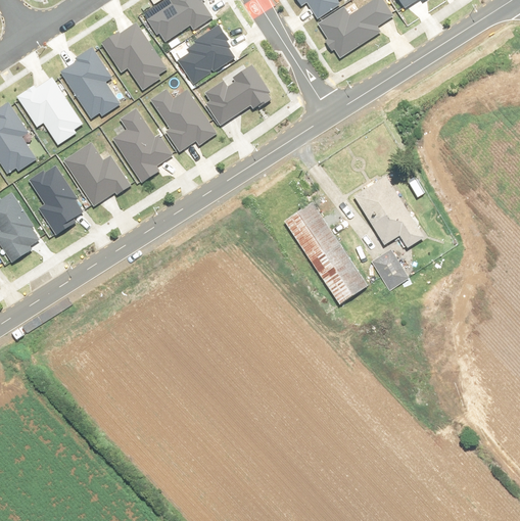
[(171,0),(173,3),(147,20),(162,43),(190,26),(193,30),(211,18),(200,0),(171,0)]
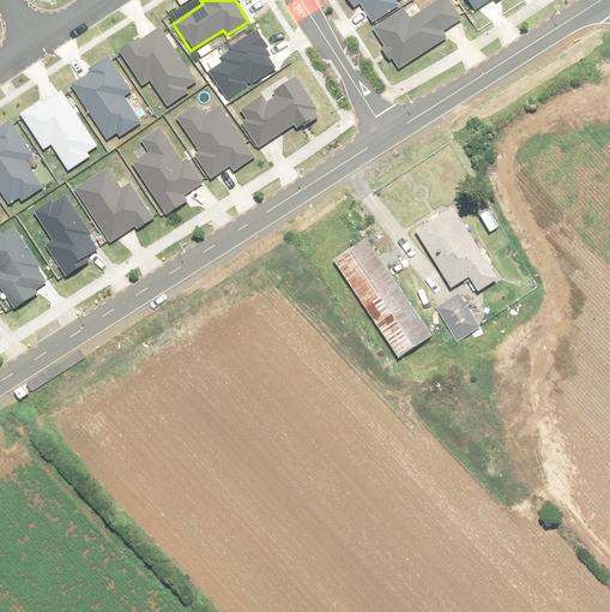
[(349,0),(355,9),(360,5),(372,23),(398,5),(396,1),(397,0),(349,0)]
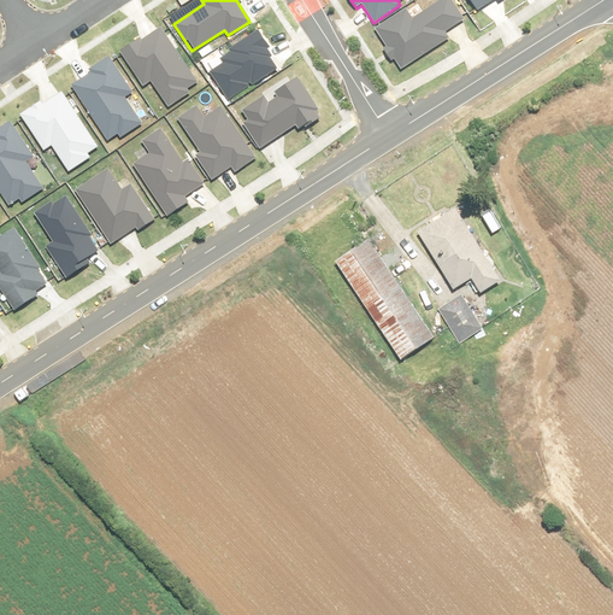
[(464,22),(449,0),(440,0),(412,17),(406,7),(373,28),(399,69),(447,40),(443,34),(464,22)]
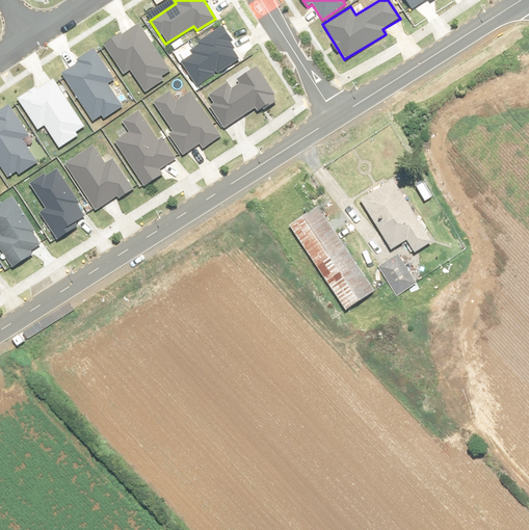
[(404,0),(411,10),(428,0),(404,0)]
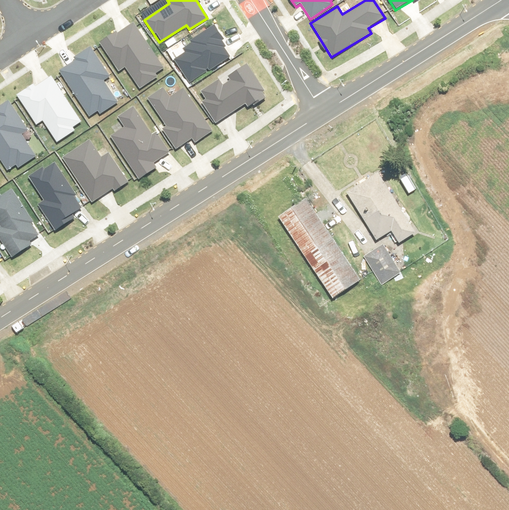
[(166,69),(133,21),(101,43),(120,71),(125,67),(139,87),(166,69)]
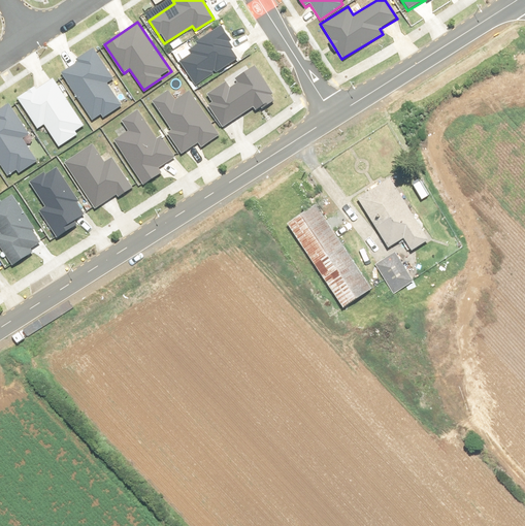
[(227,41),(217,26),(196,38),(197,40),(188,46),(190,51),(177,59),(193,83),(233,58),(224,43),(227,41)]
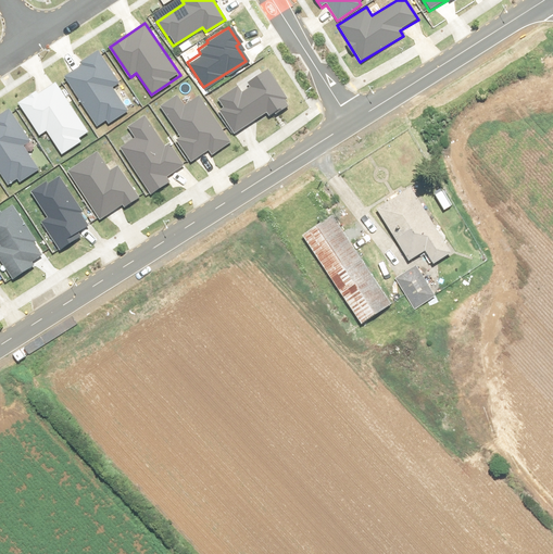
[(120,82),(100,51),(82,63),(83,65),(65,76),(99,128),(126,110),(112,87),(120,82)]
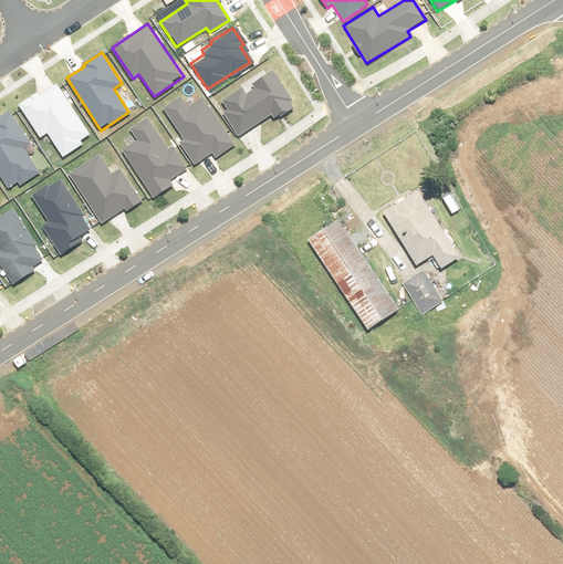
[(240,86),(221,98),(228,110),(221,113),(236,135),(273,112),(275,115),(290,106),(267,70),(247,82),(251,89),(243,93),(240,86)]
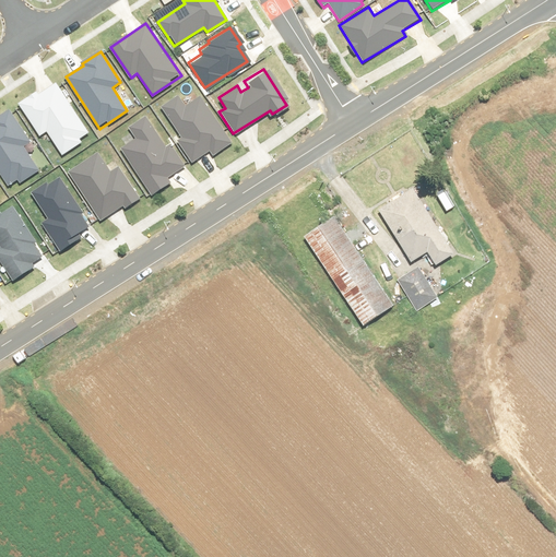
[(87,132),(56,82),(20,104),(39,135),(47,130),(61,154),(80,142),(78,139),(87,132)]
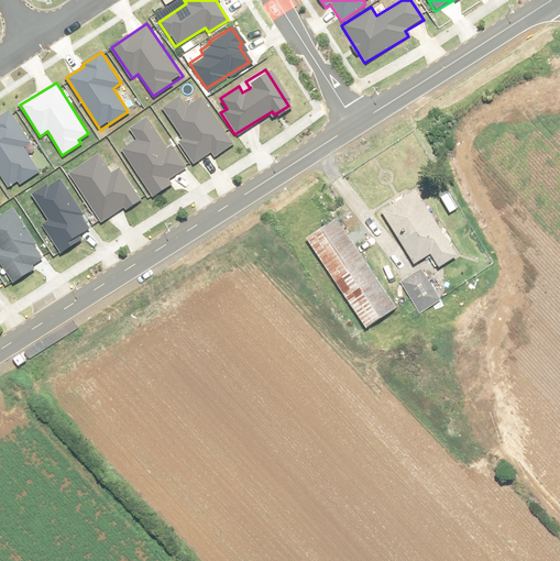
[(186,108),(177,95),(161,106),(183,138),(178,141),(194,163),(210,152),(213,156),(233,143),(201,97),(186,108)]
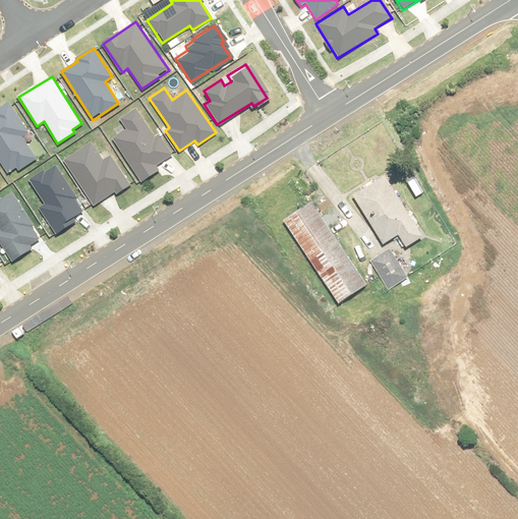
[(29,131),(9,102),(0,108),(0,161),(9,175),(37,158),(22,136),(29,131)]
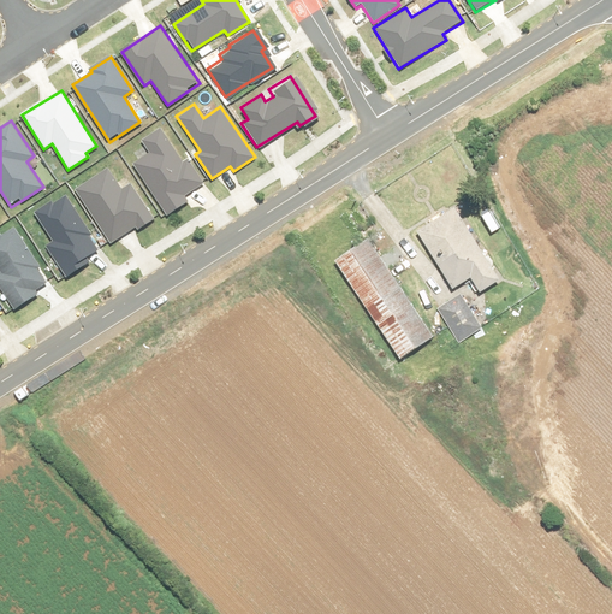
[(184,163),(161,127),(141,140),(149,154),(134,164),(166,214),(186,201),(183,195),(203,183),(189,159),(184,163)]
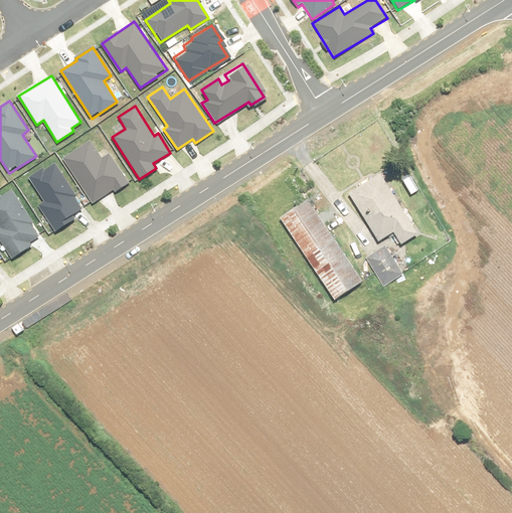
[(88,140),(60,158),(88,201),(112,186),(113,189),(125,181),(108,154),(100,159),(88,140)]
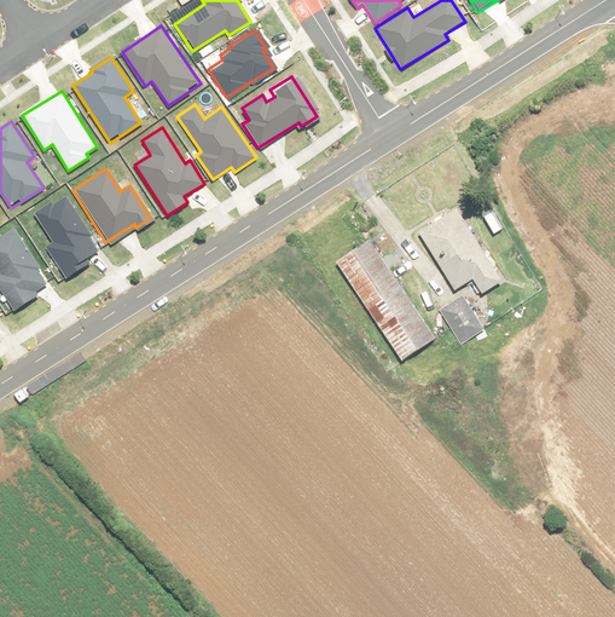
[(99,249),(65,197),(36,215),(53,241),(48,246),(68,276),(85,265),(82,260),(99,249)]
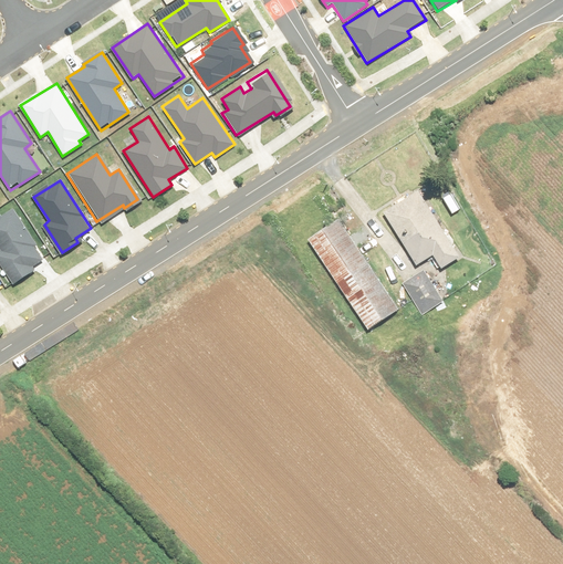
[(458,257),(418,191),(384,212),(415,264),(433,254),(440,268),(458,257)]
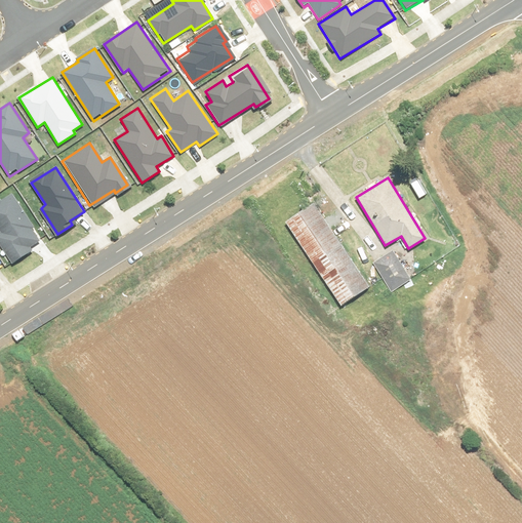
[(41,244),(9,193),(0,198),(0,232),(0,247),(10,264),(41,244)]
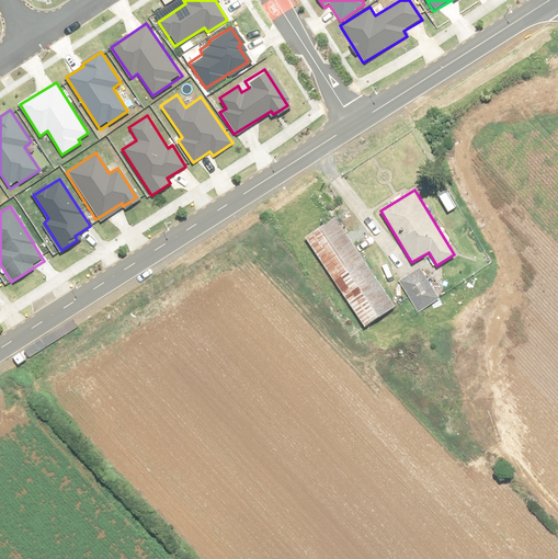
[(394,307),(334,218),(305,238),(364,327),(394,307)]
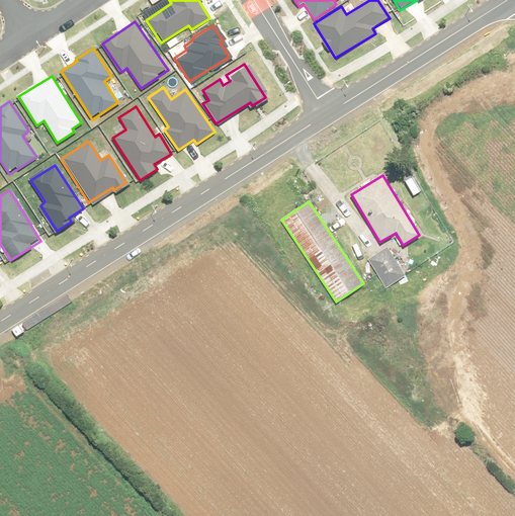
[(403,276),(385,248),(367,259),(384,287),(403,276)]
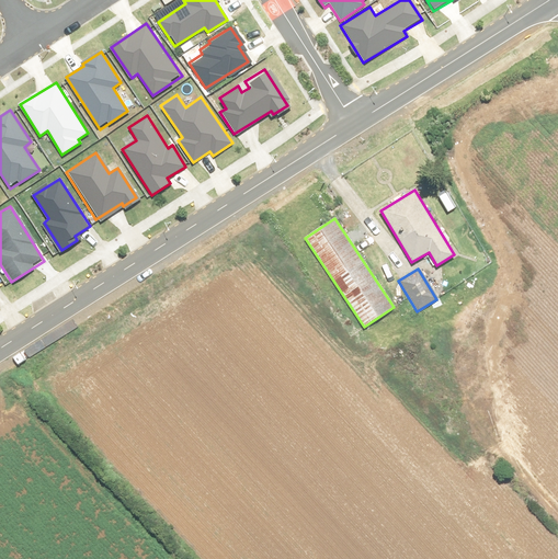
All buildings are outlined.
